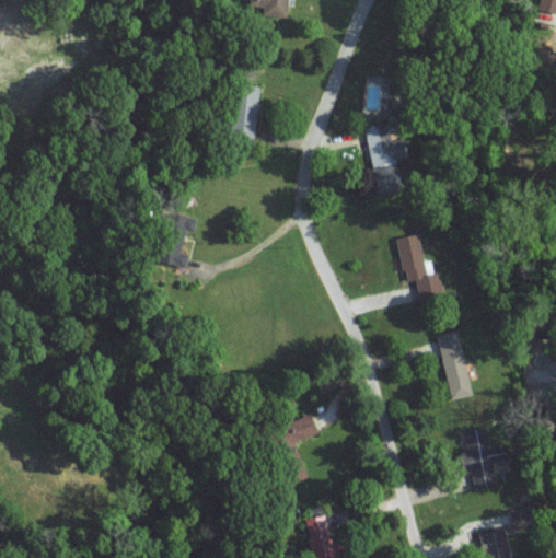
[(263,16),(288,19),(289,0),(250,0),(248,7),(264,9),(263,16)]
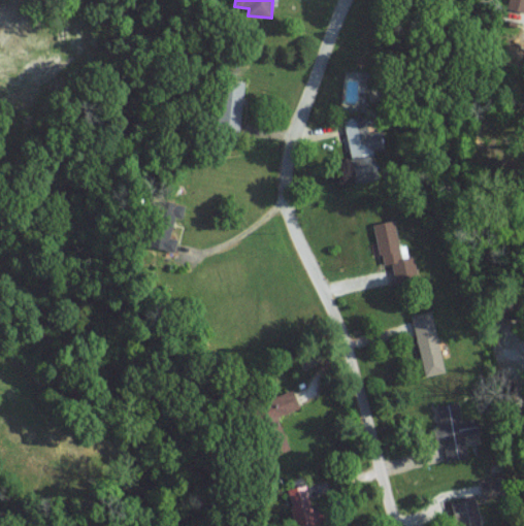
[(523,0),(510,0),(508,10),(523,12),(523,0)]
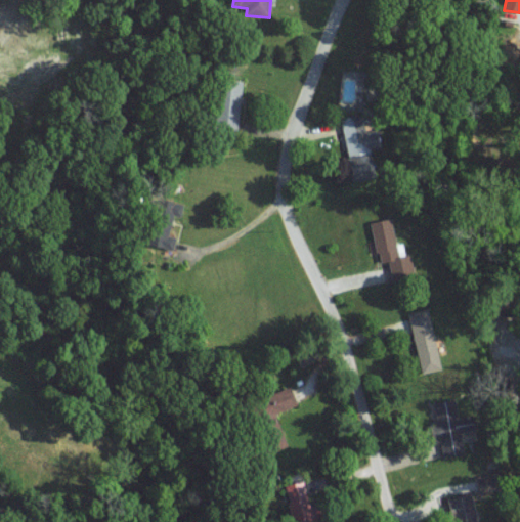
[(243,82),(220,80),(215,135),(237,137),(243,82)]
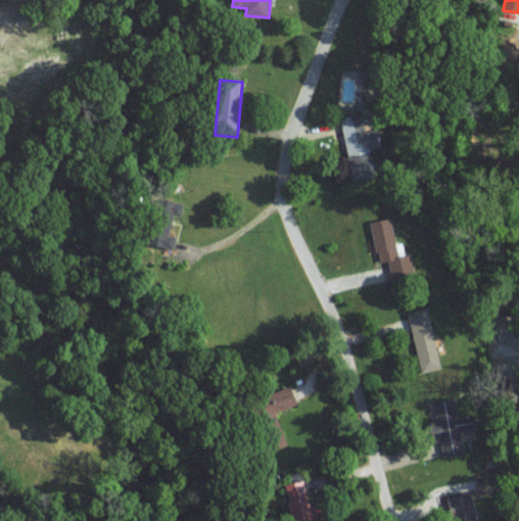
[(147,244),(174,250),(177,238),(169,236),(174,216),(181,217),(184,205),(157,199),(147,244)]
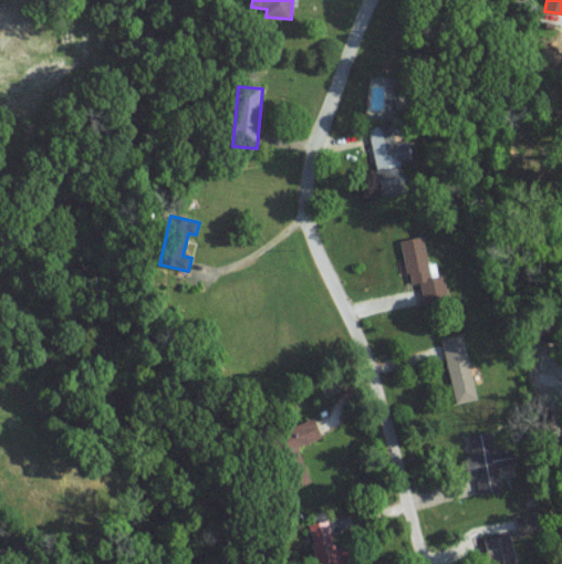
[(444,277),(432,279),(424,237),(402,241),(410,285),(422,283),(425,304),(448,300),(444,277)]
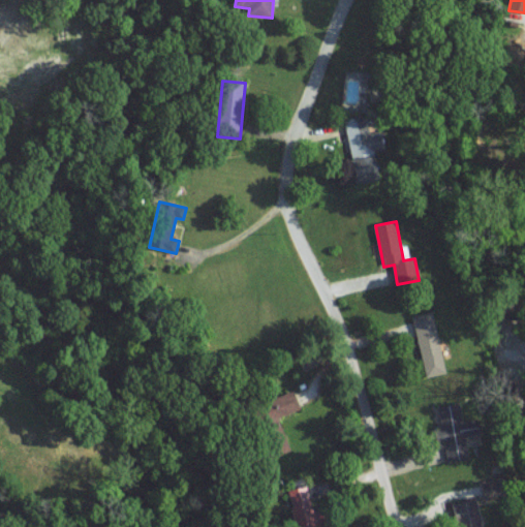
[(427,378),(446,373),(432,313),(412,317),(427,378)]
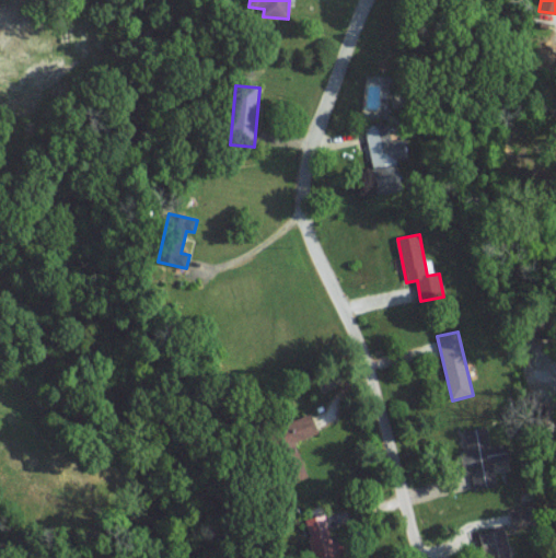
[(308,477),(297,446),(319,438),(311,417),(270,431),(280,457),(285,456),(289,467),(281,471),(287,485),(308,477)]
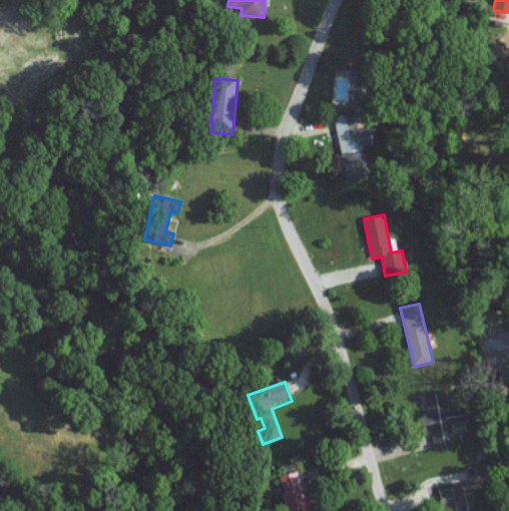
[(432,429),(434,448),(455,446),(452,424),(453,424),(450,392),(426,395),(428,416),(422,417),(423,430),(432,429)]
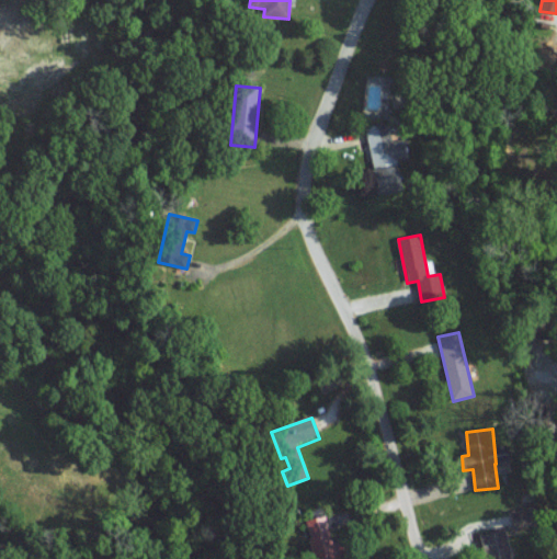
[(332,558),(337,557),(324,516),(304,522),(314,558),(332,558)]
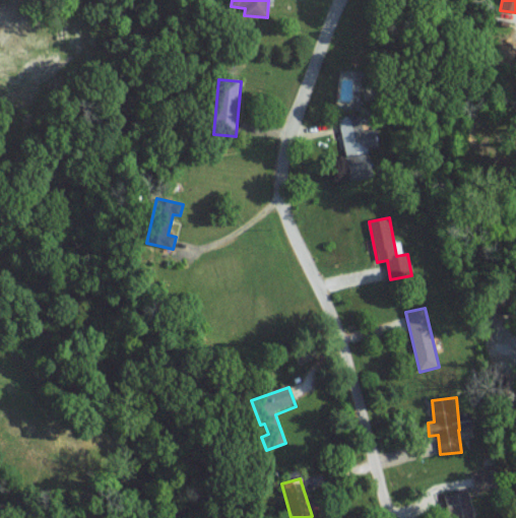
[(473,517),(467,492),(446,496),(451,517),(473,517)]
